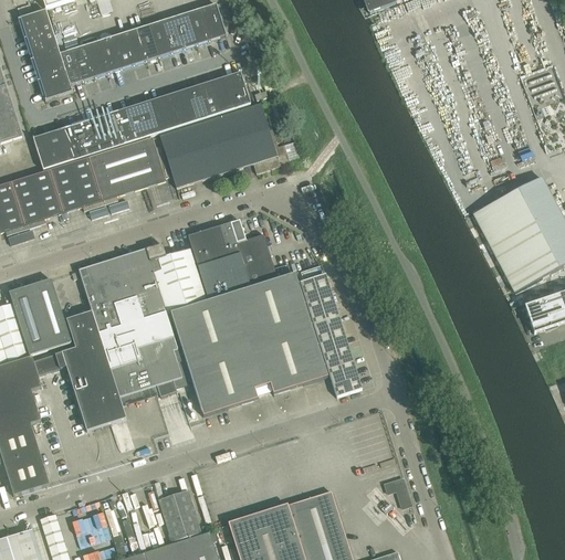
[(364,0),(368,11),(396,1),(396,0),(364,0)]
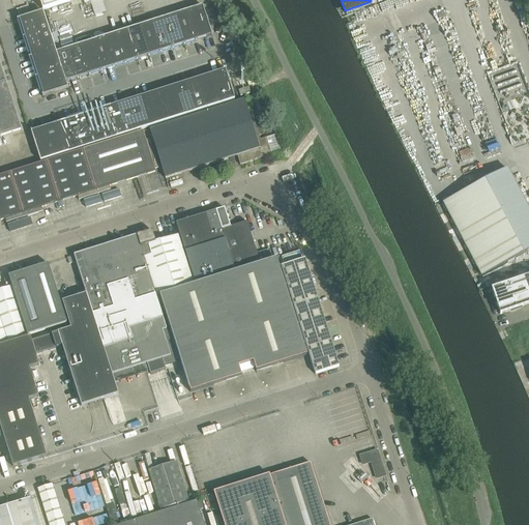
[(30,53),(29,54),(30,55),(42,91),(41,91),(41,92),(67,84),(67,83),(66,84),(64,79),(88,70),(88,71),(195,37),(210,32),(211,32),(202,2),(55,49),(42,7),(18,16),(18,17),(19,17),(30,53)]
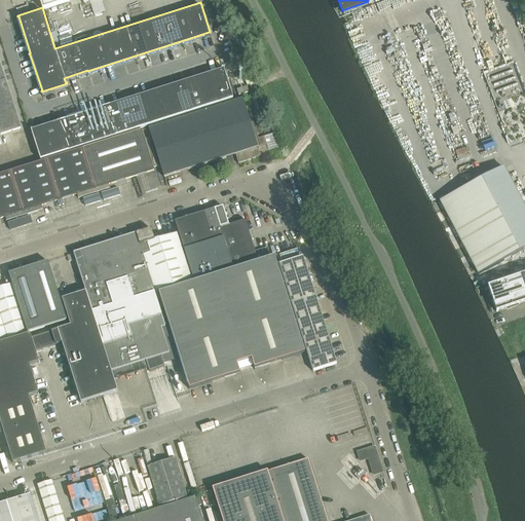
[(0,131),(20,124),(0,62),(0,131)]
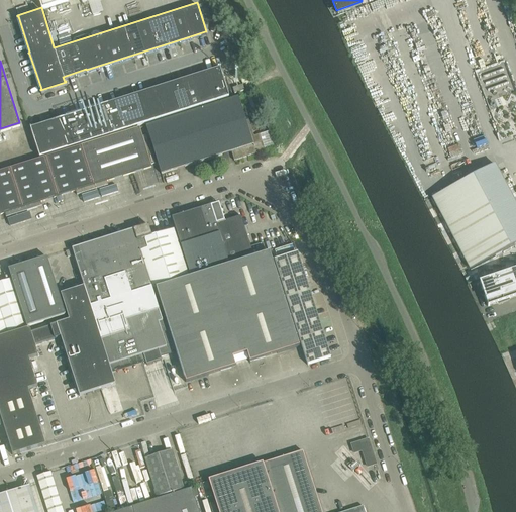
[(30,123),(29,124),(29,125),(38,154),(228,93),(218,64),(218,65),(203,69),(41,120),(30,124),(30,123)]
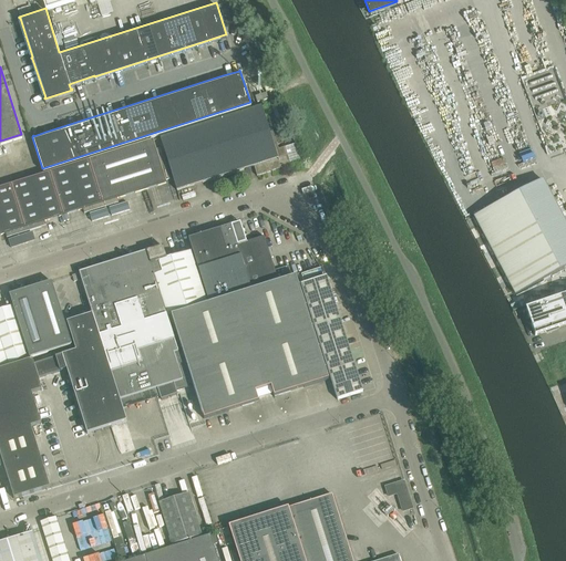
[(268,79),(263,81),(266,89),(271,86),(268,79)]
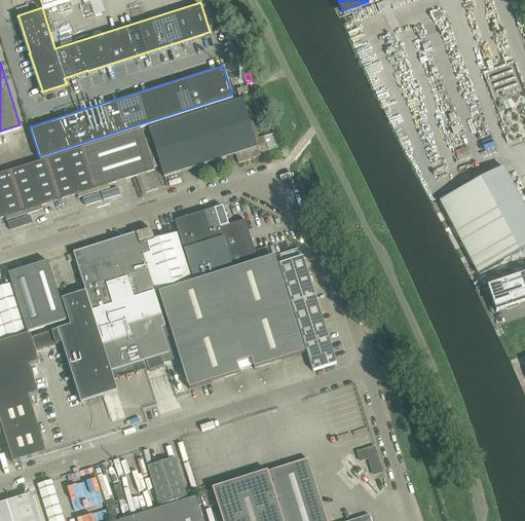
[(246,82),(235,85),(237,91),(248,88),(246,82)]
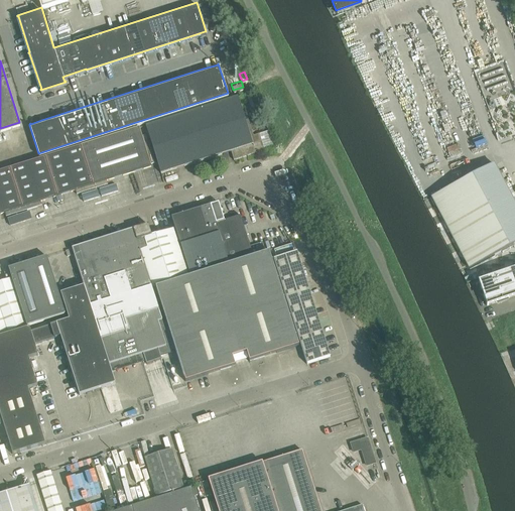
[(237,93),(145,122),(160,169),(230,147),(233,156),(274,143),(268,127),(252,132),(247,116),(244,117),(237,93)]
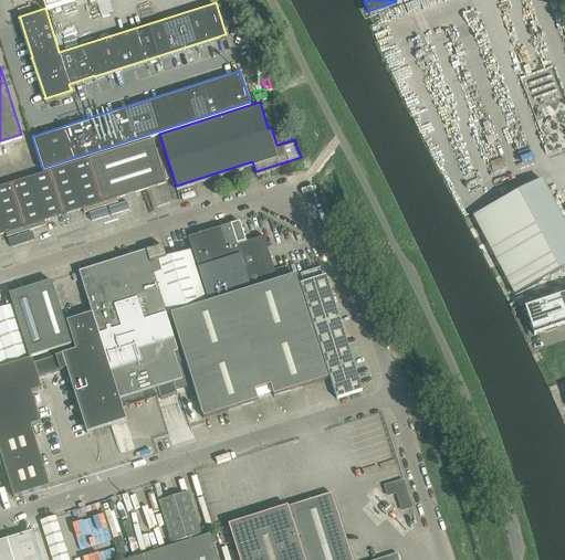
[(116,193),(165,178),(152,136),(92,155),(106,201),(117,198),(116,193)]
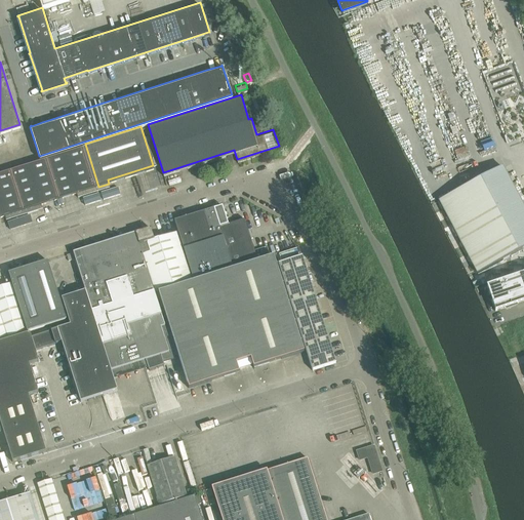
[(41,205),(40,201),(76,190),(77,194),(98,187),(85,144),(39,158),(0,170),(0,213),(4,212),(5,216),(41,205)]
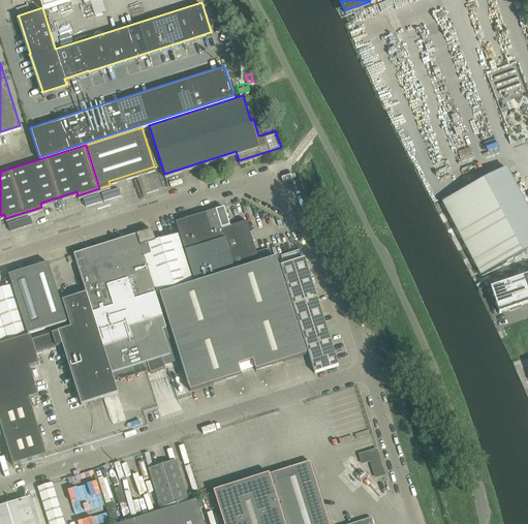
[(458,150),(461,159),(473,155),(469,145),(458,150)]
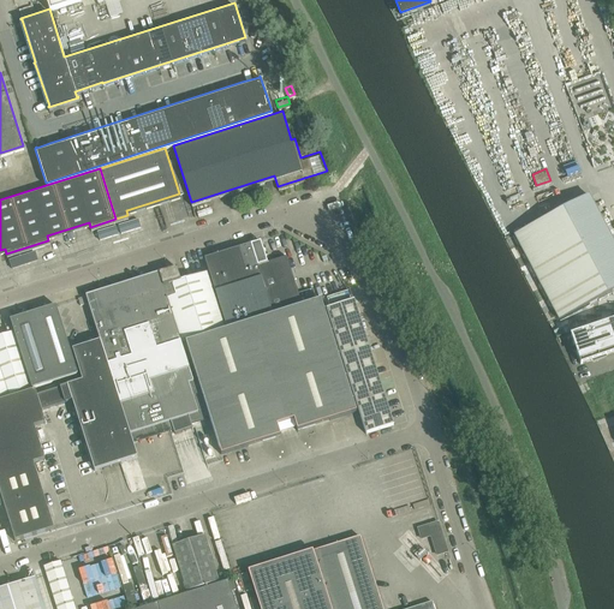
[(613,240),(588,191),(561,206),(606,291),(613,286),(613,240)]
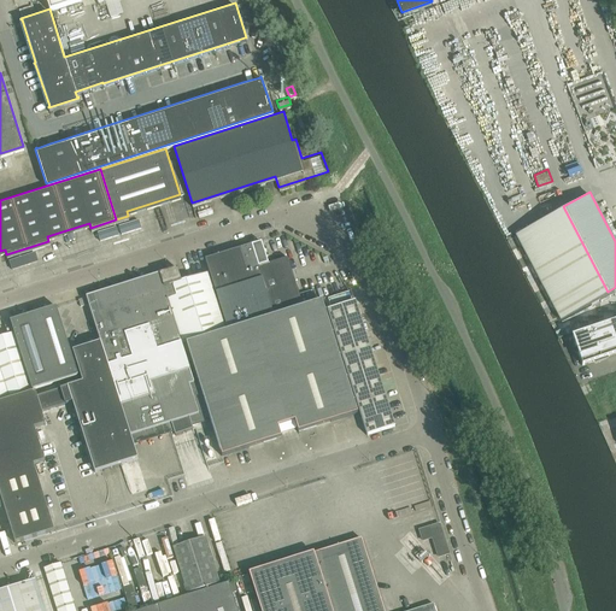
[(251,240),(204,254),(226,324),(301,300),(287,253),(268,259),(260,238),(251,241),(251,240)]
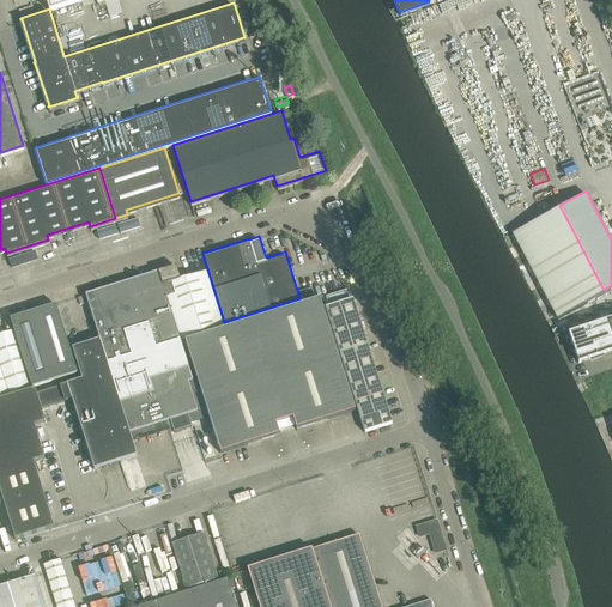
[(157,267),(179,337),(223,322),(205,267),(179,275),(175,262),(157,267)]
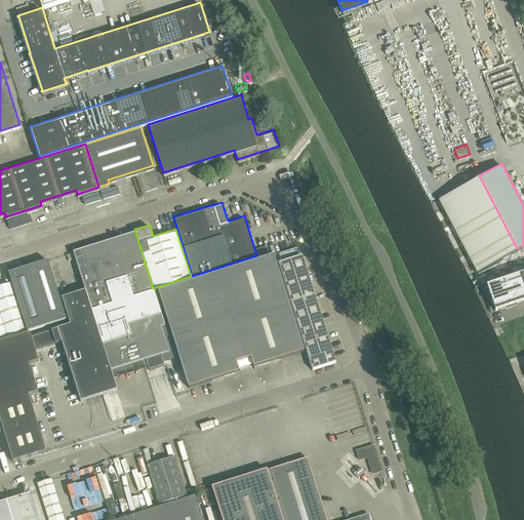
[(85,287),(61,294),(68,315),(153,288),(134,229),(73,249),(85,287)]
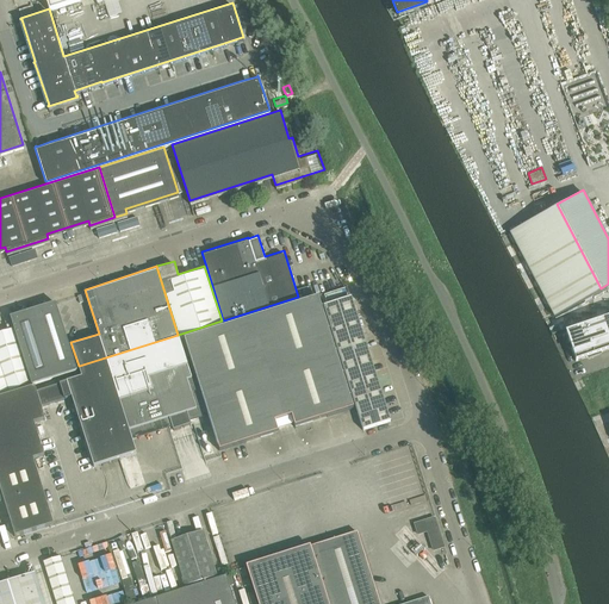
[(317,293),(184,335),(205,402),(218,446),(277,428),(272,412),(289,406),(294,422),(353,404),(317,293)]
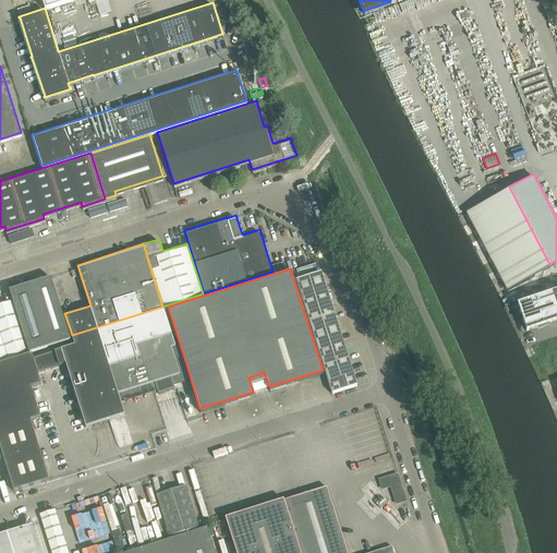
[(333,389),(356,382),(319,268),(295,277),(331,391),(333,391),(333,389)]
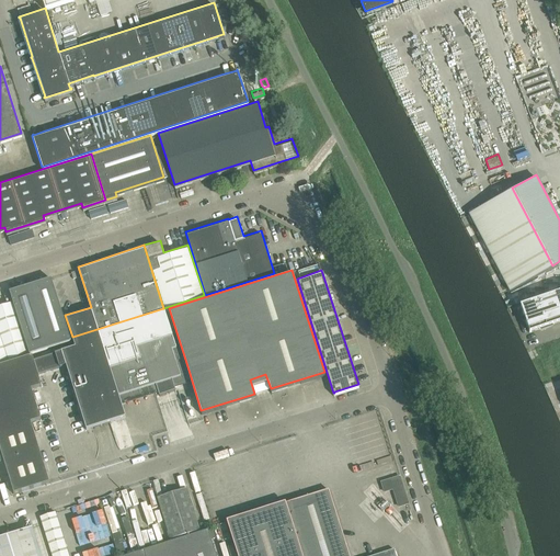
[(70,338),(50,275),(8,288),(29,351),(70,338)]
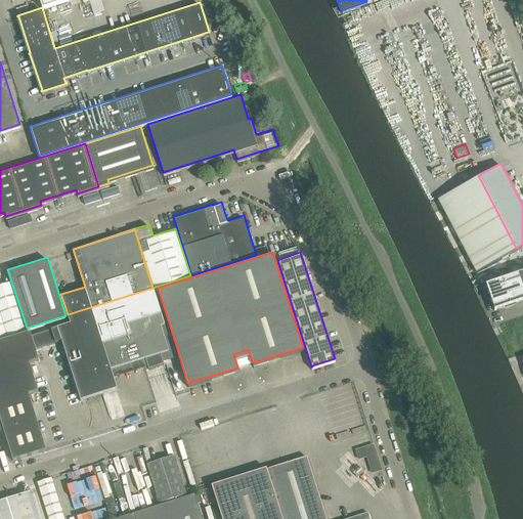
[(522,269),(485,283),(493,306),(504,303),(515,299),(522,296),(522,269)]
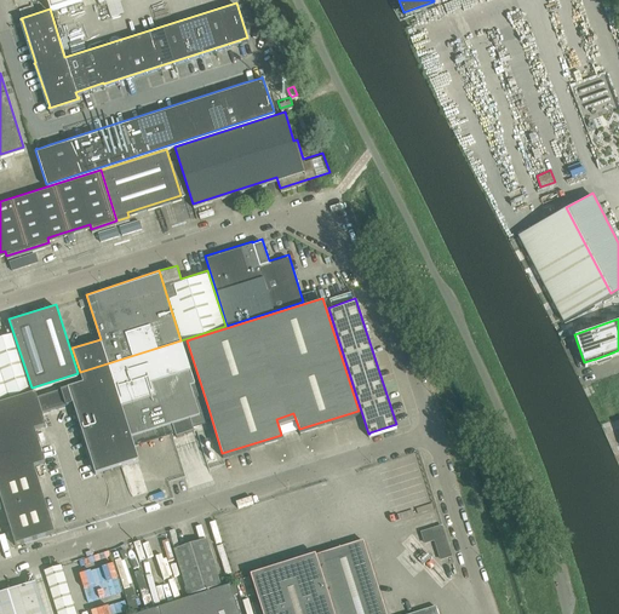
[(0,396),(30,386),(12,331),(0,334),(0,396)]
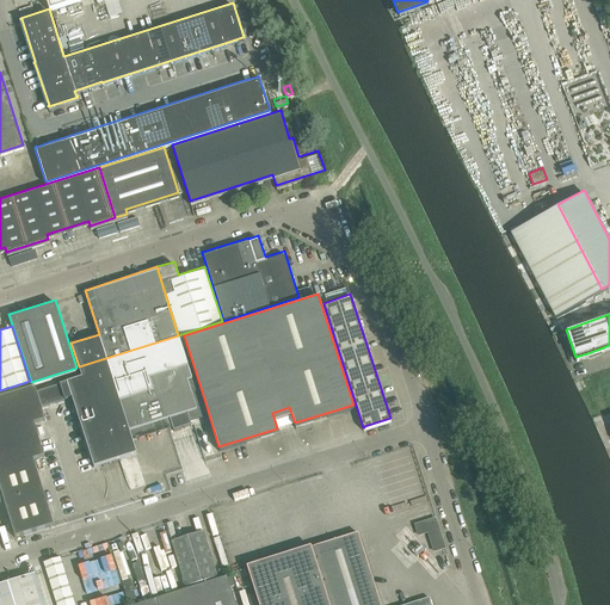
[(81,374),(66,378),(71,394),(93,464),(136,450),(130,432),(133,431),(170,419),(172,426),(190,420),(188,413),(202,408),(191,375),(178,335),(79,366),(81,374)]
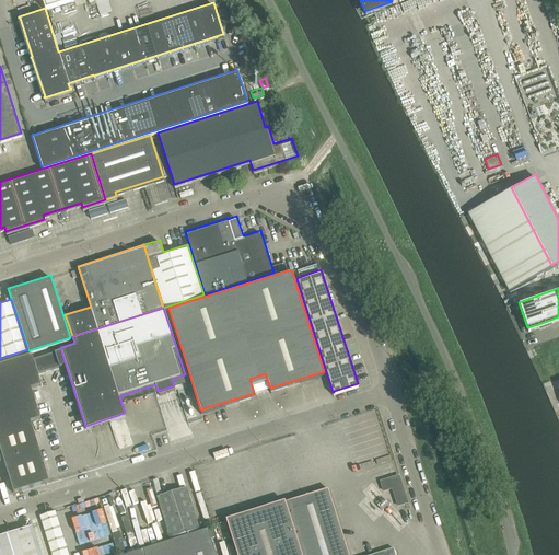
[(65,361),(60,347),(32,356),(36,370),(65,361)]
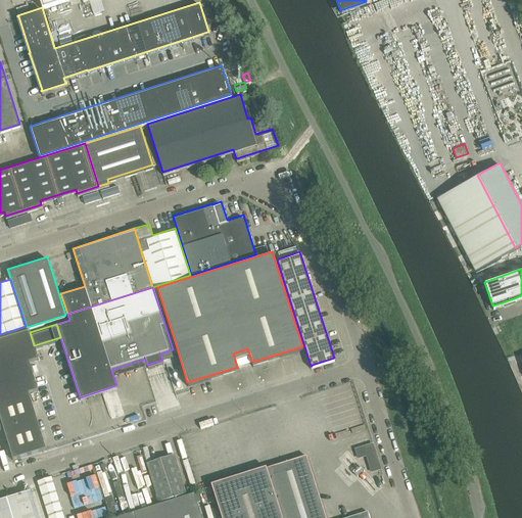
[(29,328),(0,337),(0,418),(12,457),(20,454),(45,446),(28,390),(37,387),(29,360),(38,357),(34,345),(30,332),(29,328)]
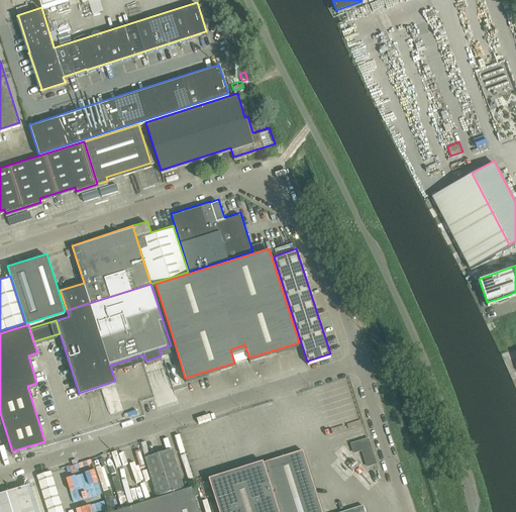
[(368,435),(350,440),(353,448),(362,446),(367,463),(375,459),(368,435)]
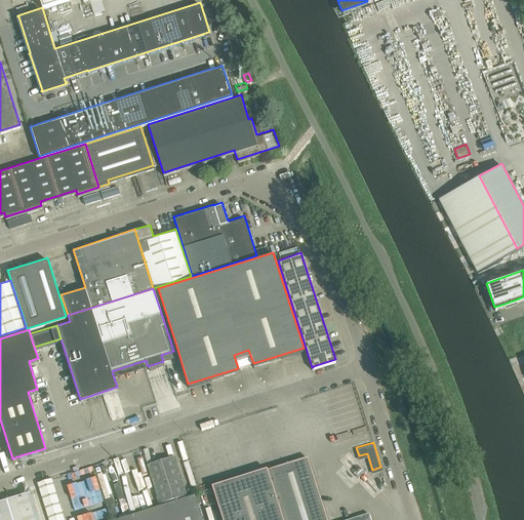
[(142,446),(113,455),(130,511),(159,502),(147,463),(142,446)]
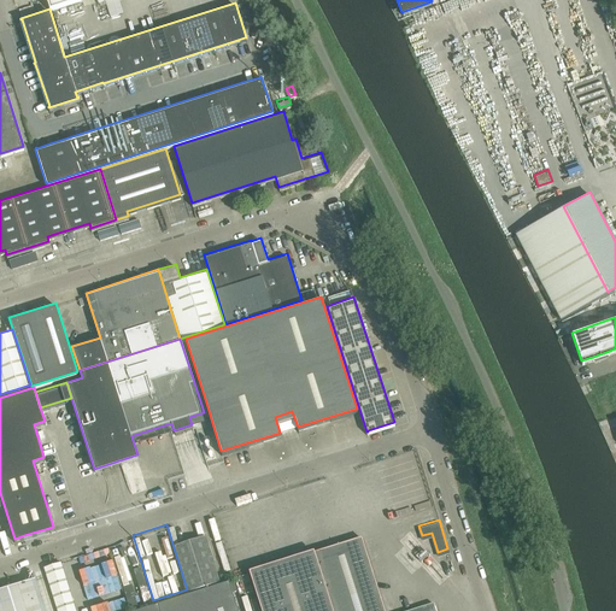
[(204,533),(172,544),(187,589),(218,579),(204,533)]
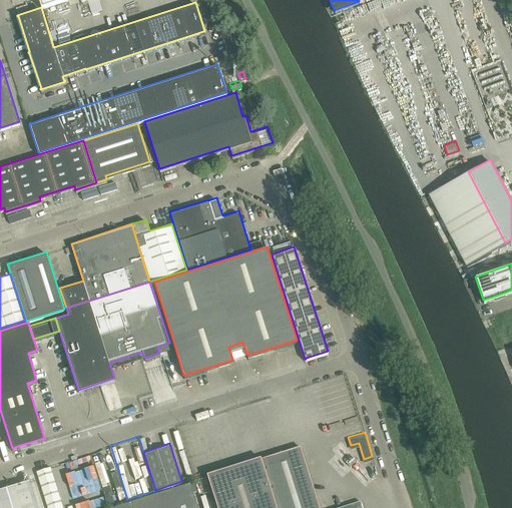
[(362,507),(359,499),(328,507),(319,507),(300,444),(207,474),(206,472),(206,473),(217,507),(362,507)]
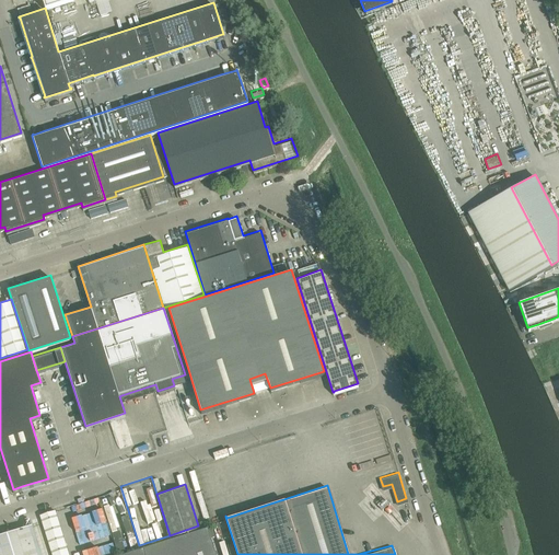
[(120,486),(97,494),(116,552),(139,545),(120,486)]
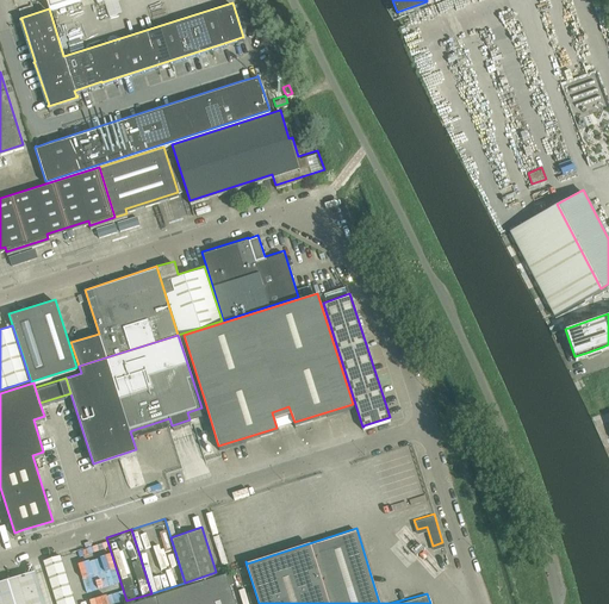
[(75,603),(58,552),(43,558),(56,603),(75,603)]
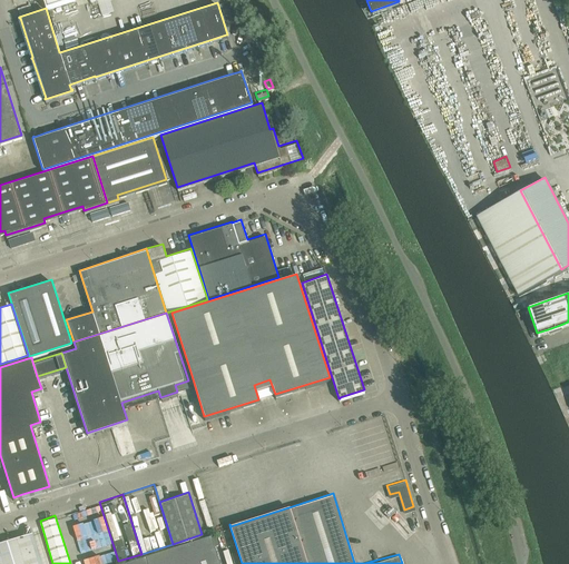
[(213,524),(202,527),(204,534),(215,531),(213,524)]
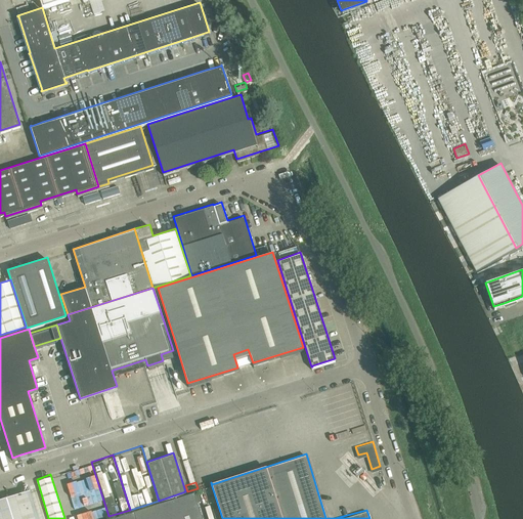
[(38,518),(29,488),(0,498),(0,518),(38,518)]
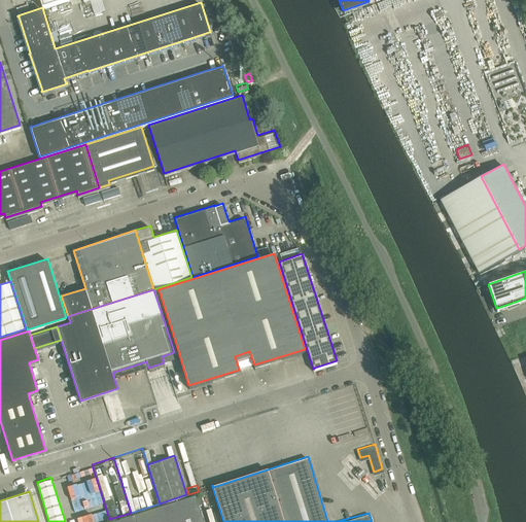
[(203,521),(195,494),(106,521),(203,521)]
